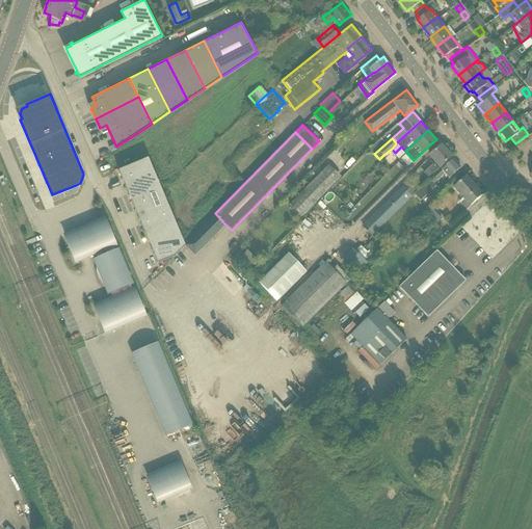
[(429,175),(442,163),(452,155),(451,154),(442,143),(441,143),(433,150),(430,154),(435,159),(424,169),(428,175),(429,175)]
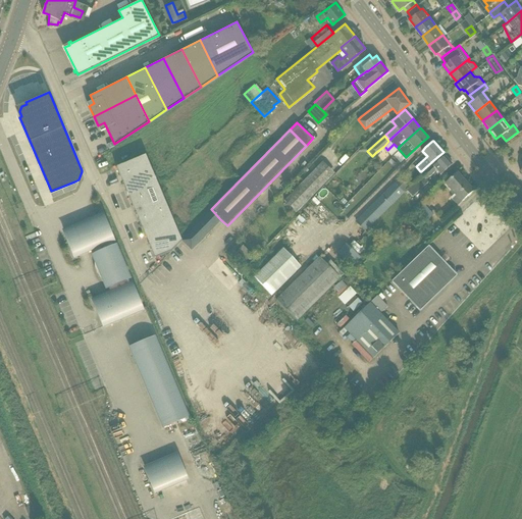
[(116,165),(122,180),(152,168),(146,153),(123,162),(116,165)]
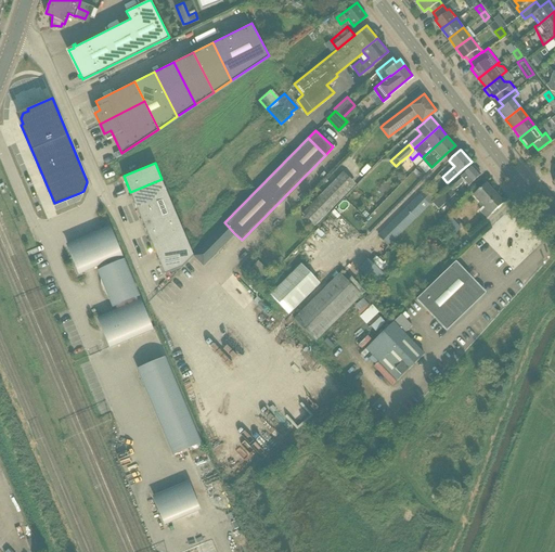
[(462,191),(468,183),(480,172),(473,163),(464,170),(462,172),(461,170),(448,182),(449,184),(434,197),(431,200),(439,207),(455,191),(453,189),(456,185),(462,191)]
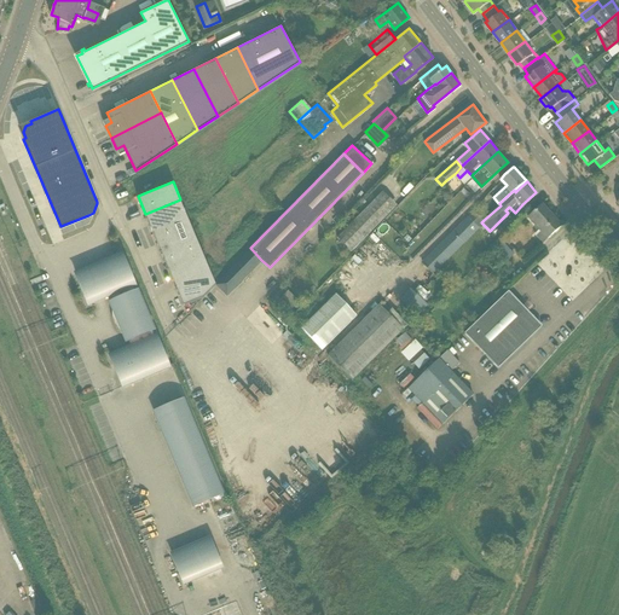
[(352,249),(397,203),(382,189),(337,235),(352,249)]
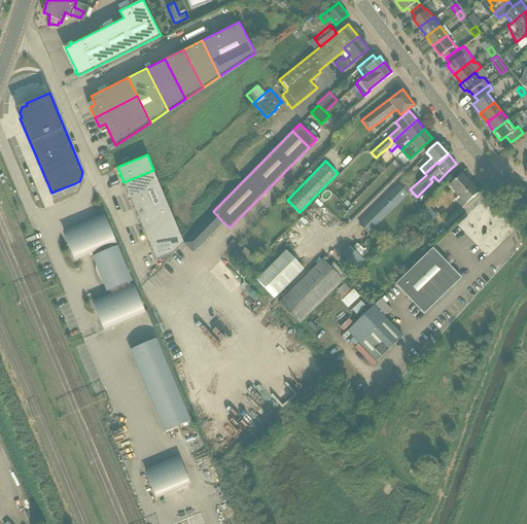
[(130,198),(160,185),(153,170),(124,182),(130,198)]
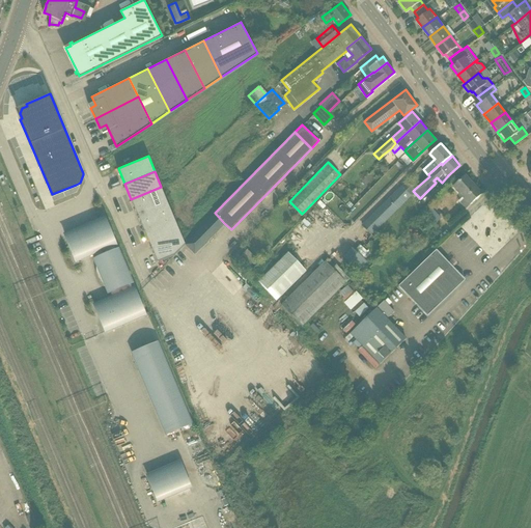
[(453,185),(463,195),(458,199),(465,206),(469,202),(481,192),(481,191),(466,174),(465,173),(453,185)]
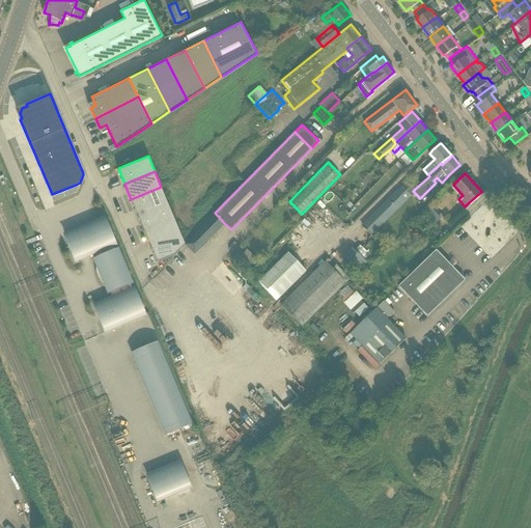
[(371,232),(413,191),(415,189),(406,179),(362,223),(371,232)]
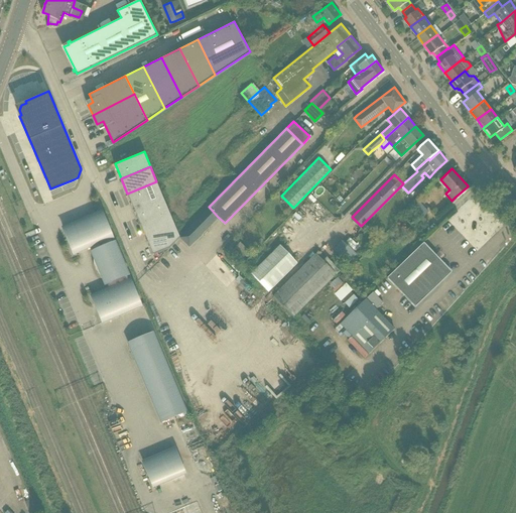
[(127,194),(134,209),(163,196),(156,181),(127,194)]
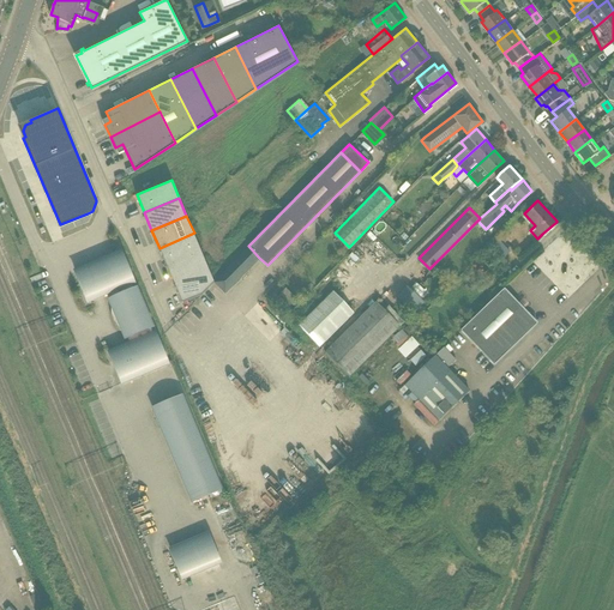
[(167,266),(202,251),(194,233),(160,248),(167,266)]
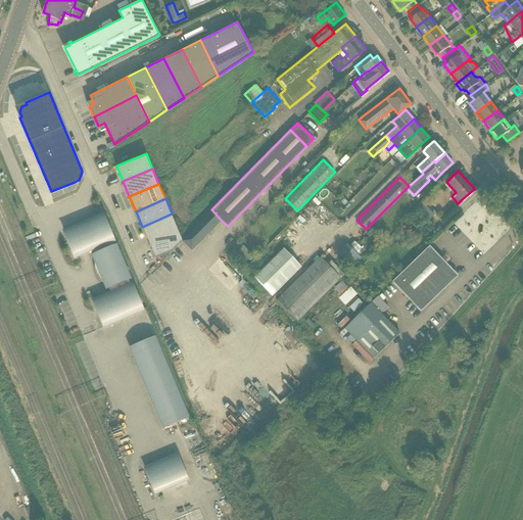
[(429,218),(434,213),(422,199),(417,205),(429,218)]
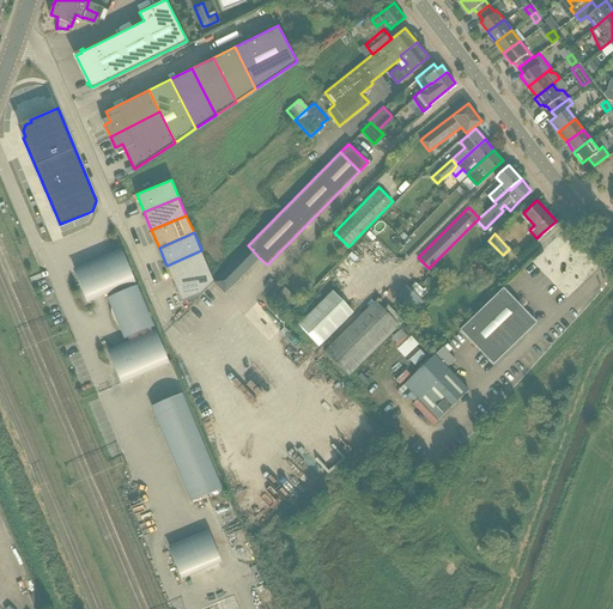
[(532,257),(566,294),(593,270),(558,233),(532,257)]
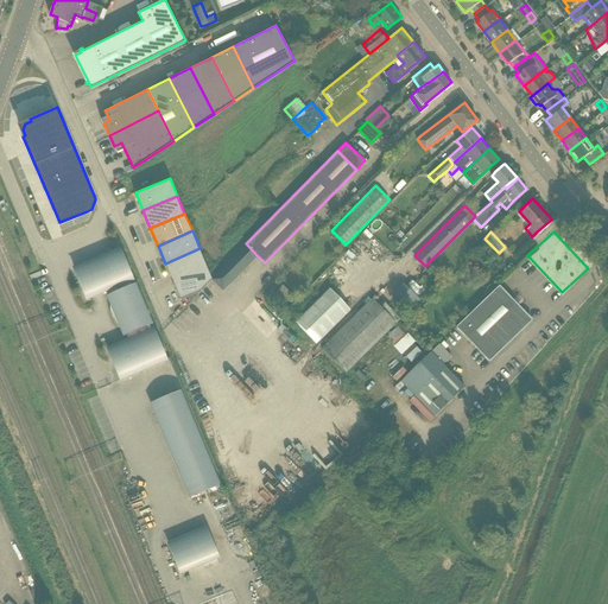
[(257,255),(246,243),(213,278),(223,288),(257,255)]
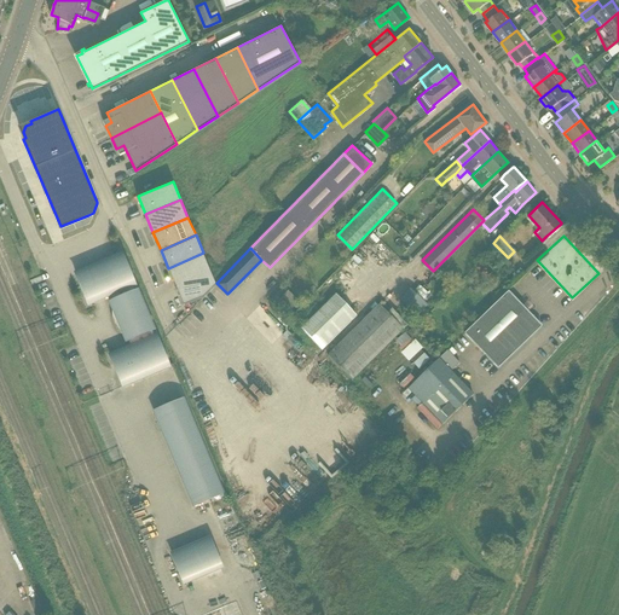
[(110,301),(119,319),(127,338),(128,338),(131,344),(110,353),(122,383),(171,364),(157,334),(156,335),(154,328),(138,289),(137,289),(134,283),(134,282),(122,251),(76,272),(88,302),(109,293),(113,300),(110,301)]
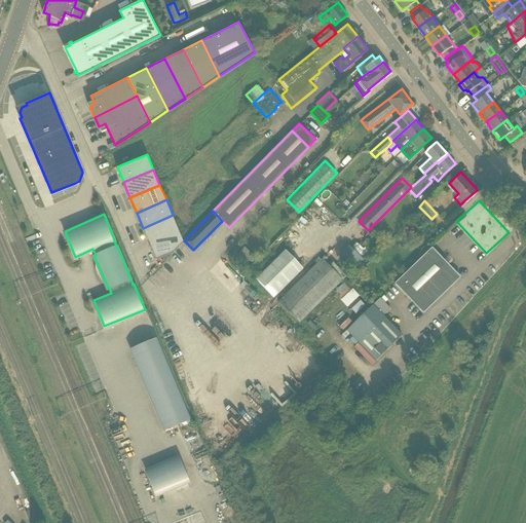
[(179,230),(173,215),(143,228),(149,243),(179,230)]
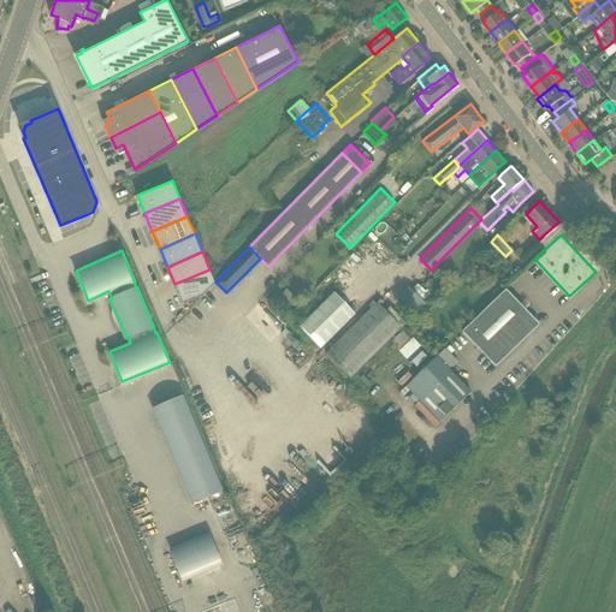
[(202,293),(214,281),(209,269),(175,284),(183,302),(202,293)]
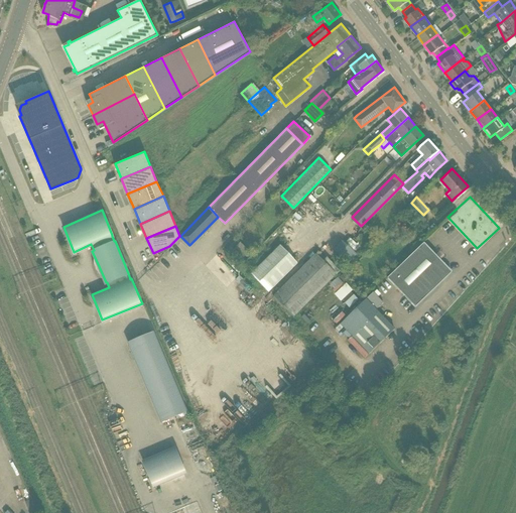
[(343,241),(340,238),(331,246),(345,260),(360,246),(350,235),(343,241)]
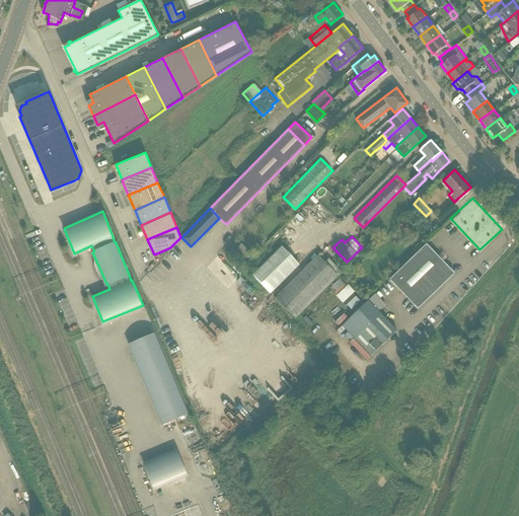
[(417,306),(454,272),(426,242),(389,278),(417,306)]
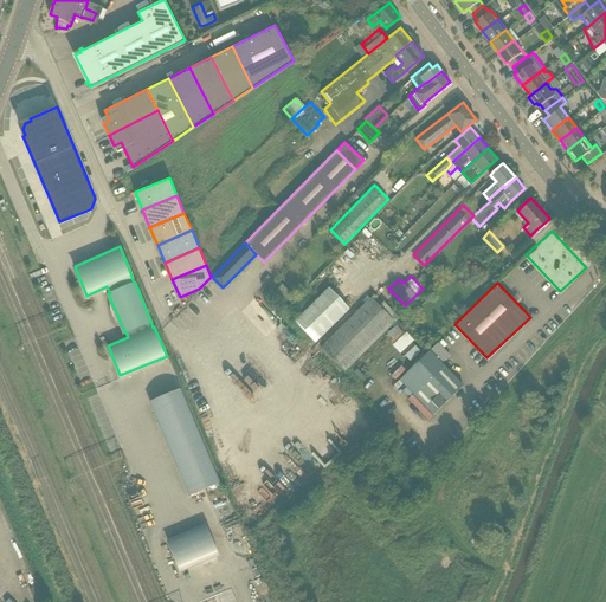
[(328,285),(295,318),(316,340),(349,306),(328,285)]
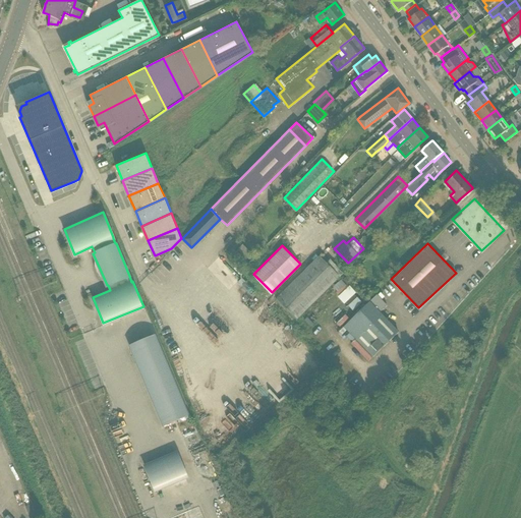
[(296,319),(340,275),(320,254),(276,297),(296,319)]
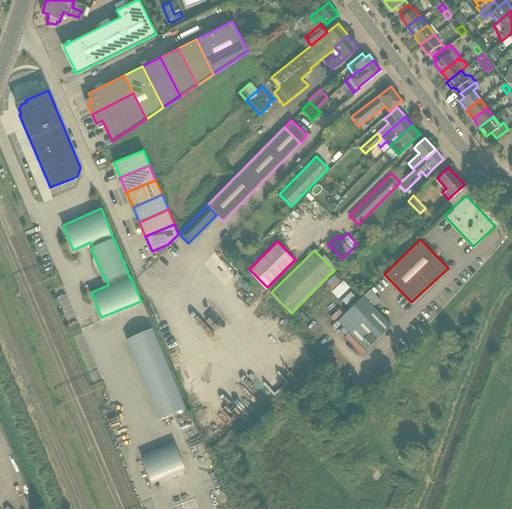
[(343,279),(331,290),(338,297),(340,296),(342,298),(351,290),(348,288),(350,286),(343,279)]
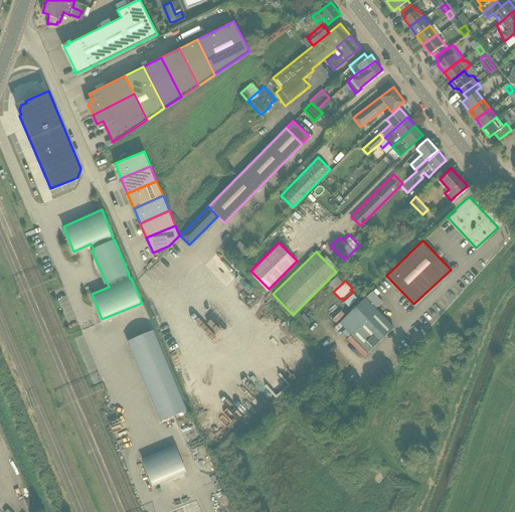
[(358,304),(340,321),(346,327),(348,330),(351,333),(357,339),(368,351),(386,333),(393,326),(375,307),(382,301),(372,290),(365,297),(358,304)]
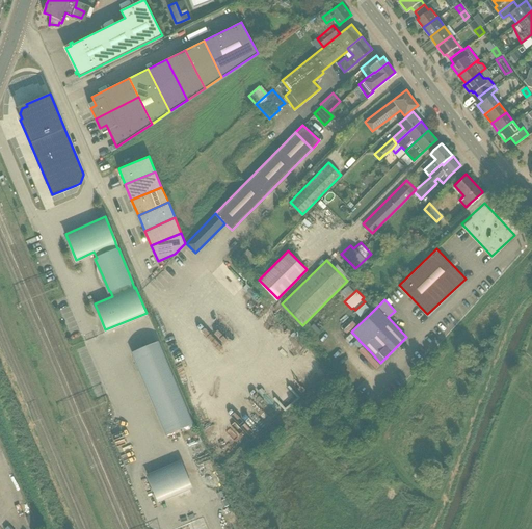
[(347,332),(355,324),(351,320),(343,327),(347,332)]
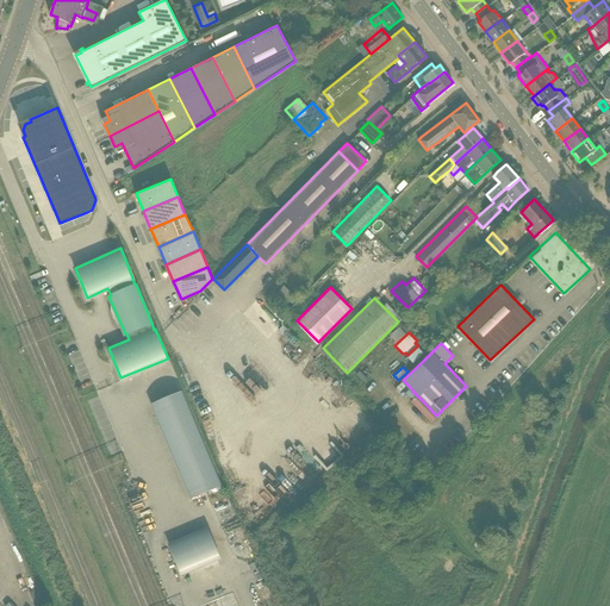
[(222,485),(181,389),(150,403),(190,498),(222,485)]
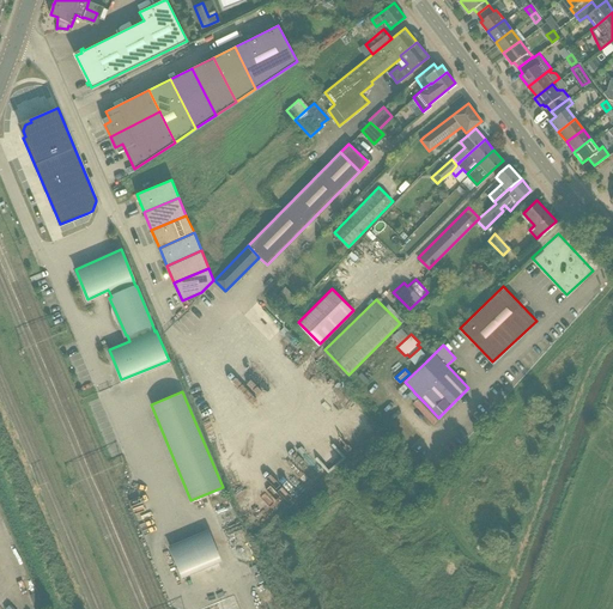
[(202,529),(162,544),(175,577),(216,561),(202,529)]
